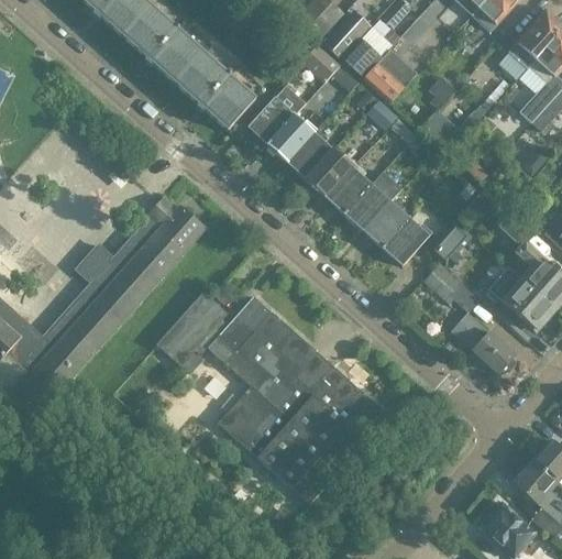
[(256,100),(144,0),(83,0),(229,131),(256,100)]
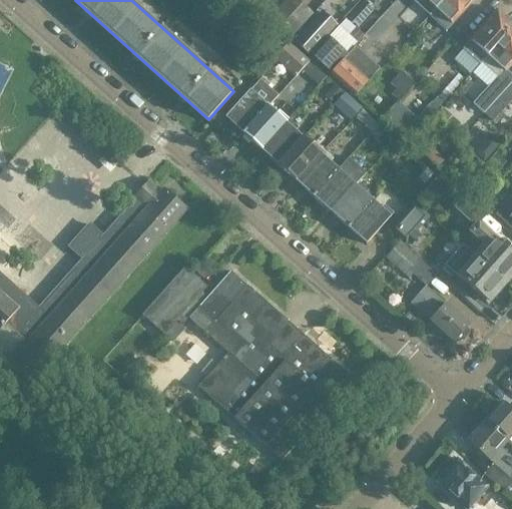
[(284,0),(270,16),(289,33),(291,35),(313,13),(298,0),(284,0)]
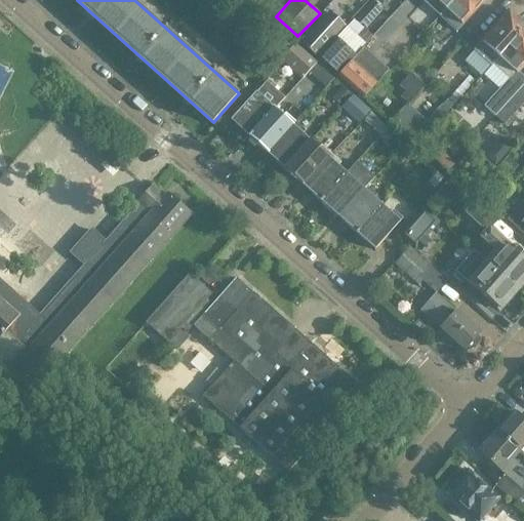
[(424,0),(440,14),(453,0),(424,0)]
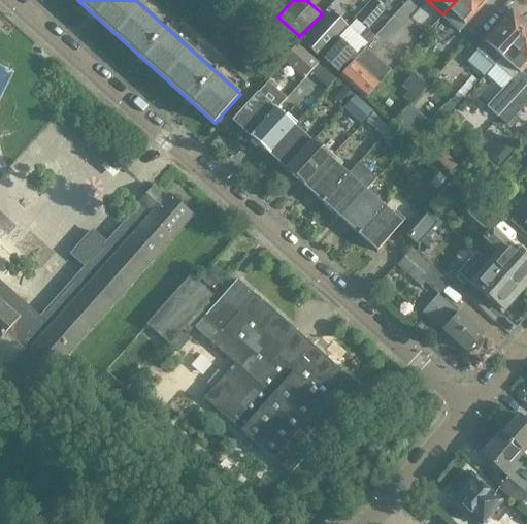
[(456,0),(443,13),(460,29),(486,0),(456,0)]
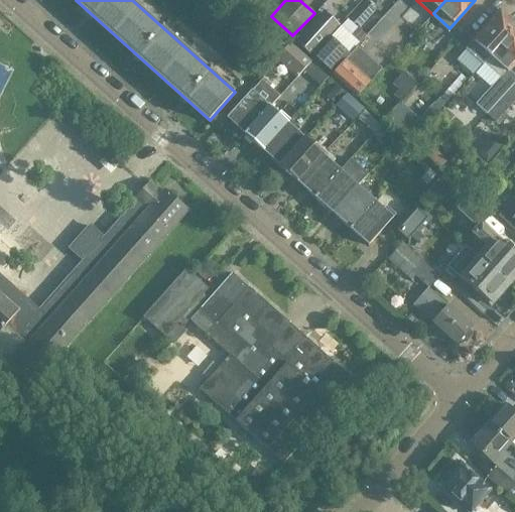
[(514,18),(503,8),(476,38),(468,47),(484,62),(499,44),(499,45),(514,27),(514,18)]
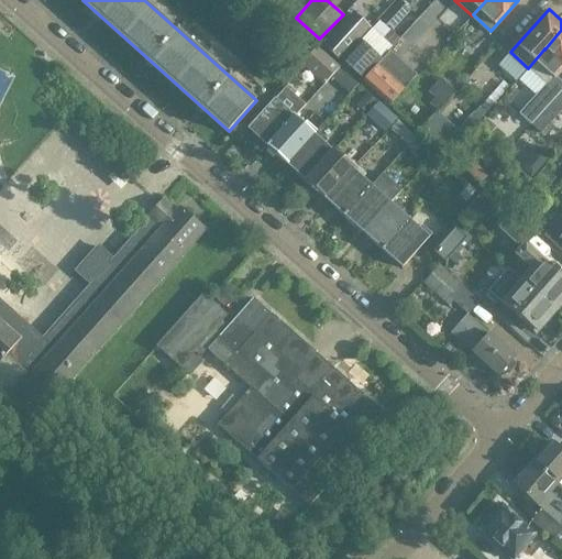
[(354,11),(324,43),(341,58),(371,25),(354,11)]
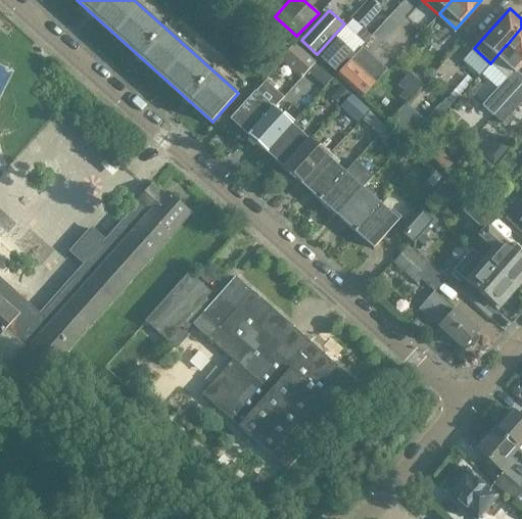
[(465,34),(458,28),(449,37),(457,43),(465,34)]
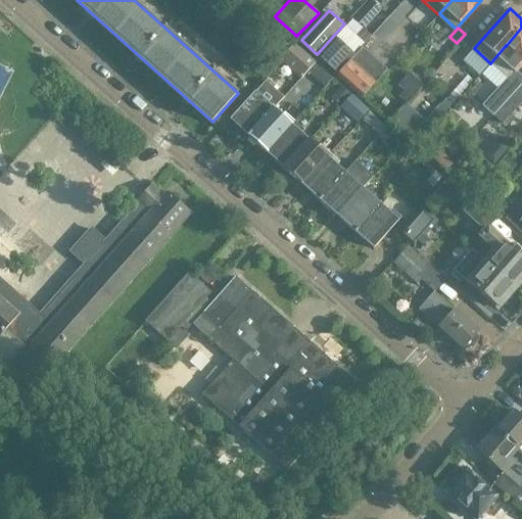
[(521,28),(506,46),(514,53),(507,60),(514,67),(482,102),(493,113),(521,81),(521,73),(517,67),(521,61),(521,28)]
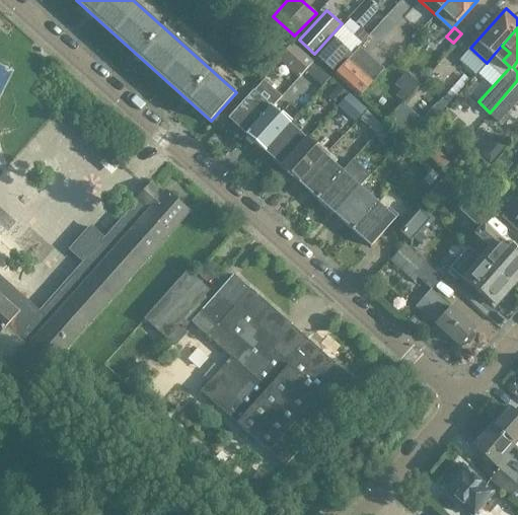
[(316,54),(331,68),(349,49),(333,34),(316,54)]
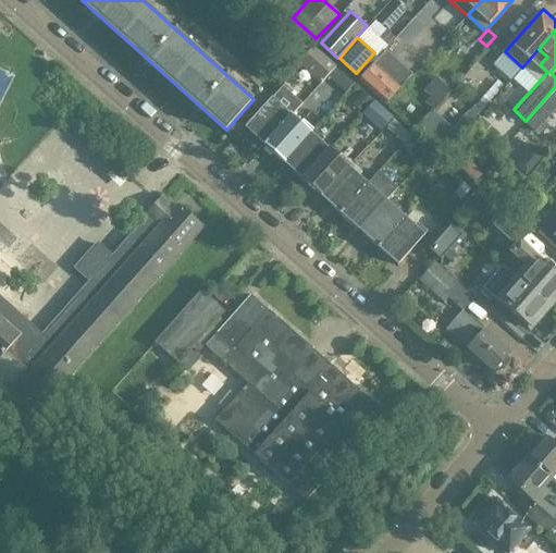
[(337,64),(316,45),(299,62),(321,83),(329,75),(337,64)]
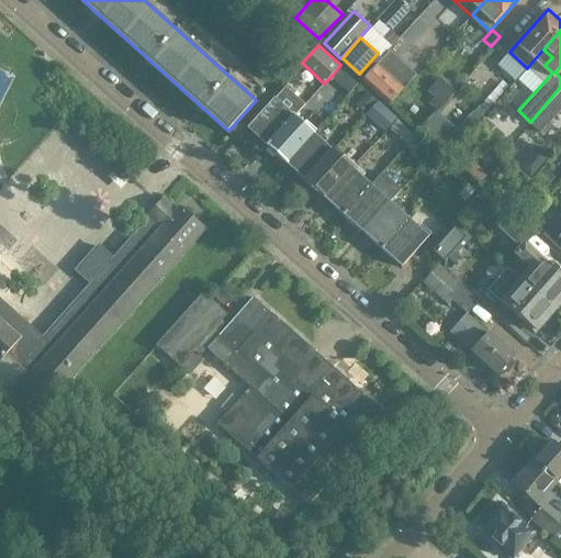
[(404,85),(415,71),(389,47),(378,60),(362,77),(390,101),(404,85)]
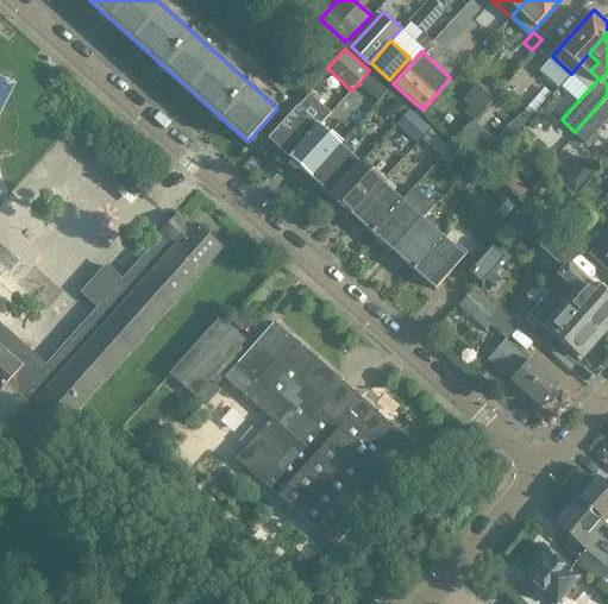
[(45,54),(41,58),(52,69),(57,64),(45,54)]
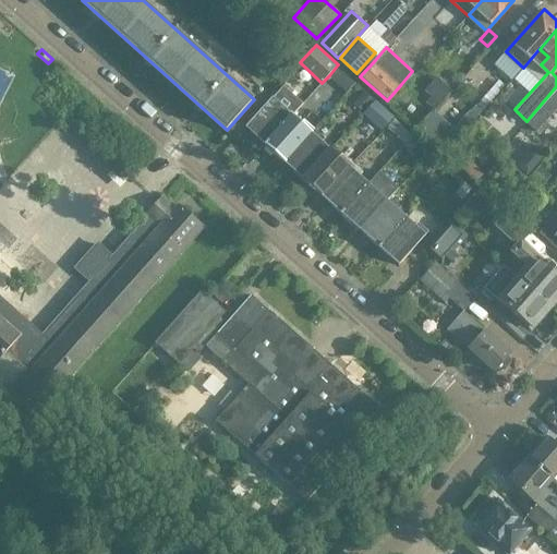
[(356,82),(338,64),(329,75),(348,92),(356,82)]
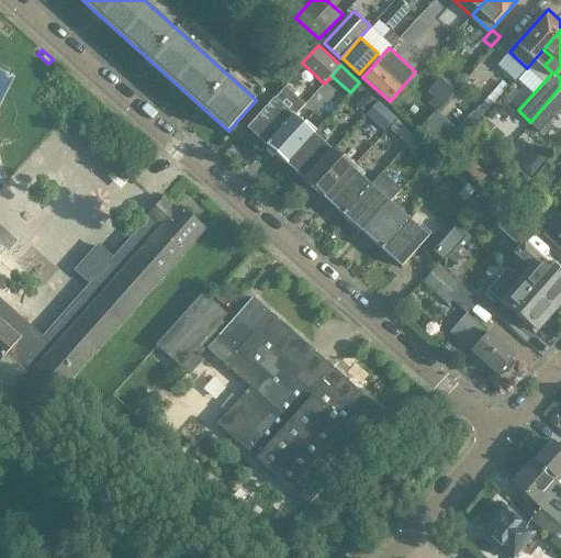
[(268,147),(294,116),(293,115),(301,107),(304,103),(285,87),(279,93),(248,129),(257,137),(268,147)]
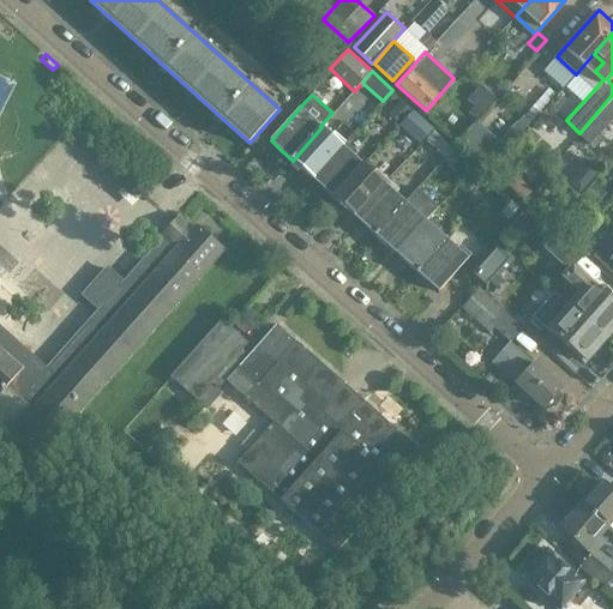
[(612,95),(580,133),(590,143),(612,116),(612,95)]
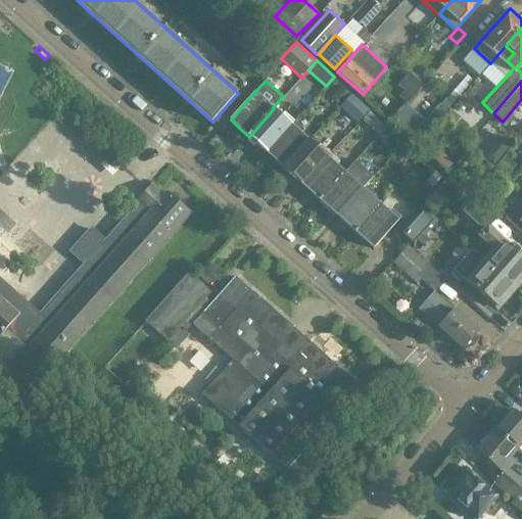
[(344,85),(343,86),(336,94),(343,100),(342,102),(350,108),(359,98),(351,92),(351,91),(344,85)]
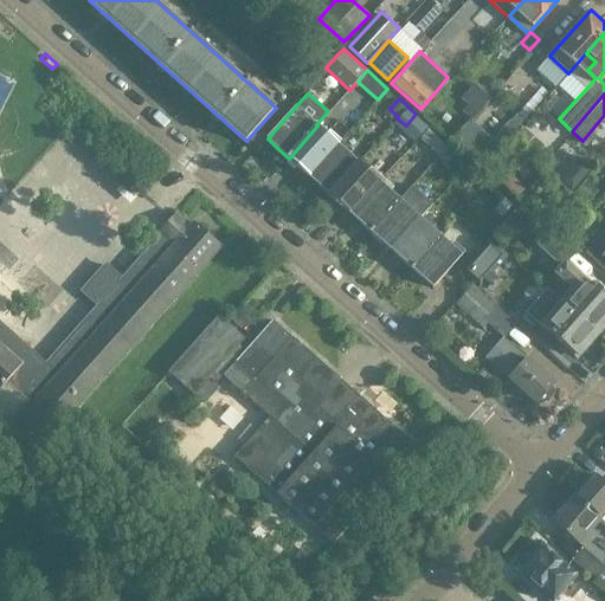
[(509,117),(500,128),(509,135),(529,112),(522,105),(519,110),(519,109),(513,116),(509,117)]
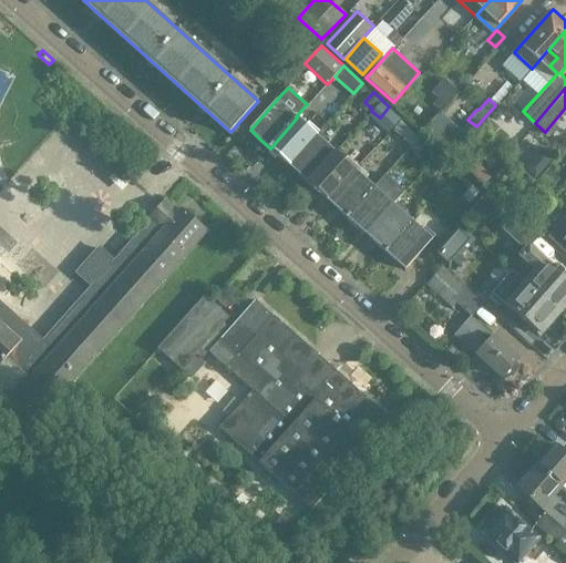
[(422,129),(453,156),(472,136),(440,109),(422,129)]
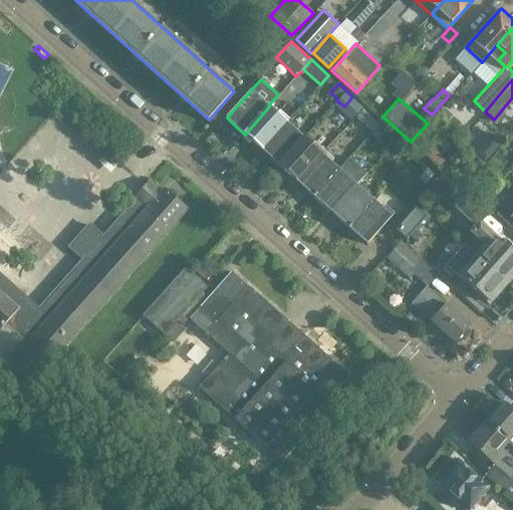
[(269,106),(245,135),(262,150),(291,117),(281,108),(277,113),(269,106)]
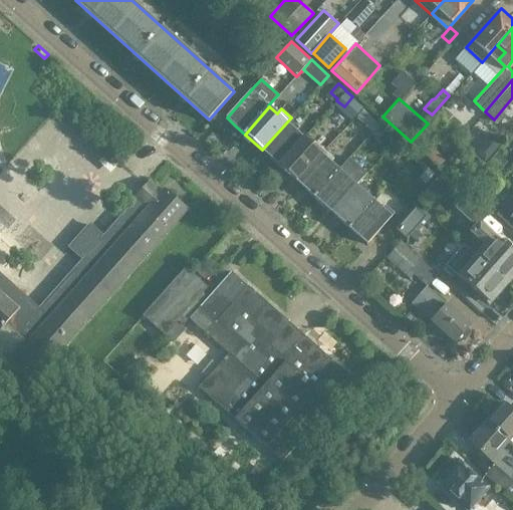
[(387,129),(363,107),(362,106),(355,114),(379,137),(387,129)]
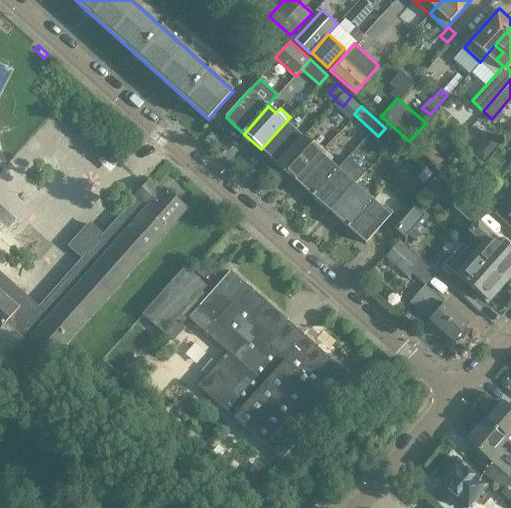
[(290,117),(261,149),(279,164),(304,136),(295,128),(298,124),(290,117)]
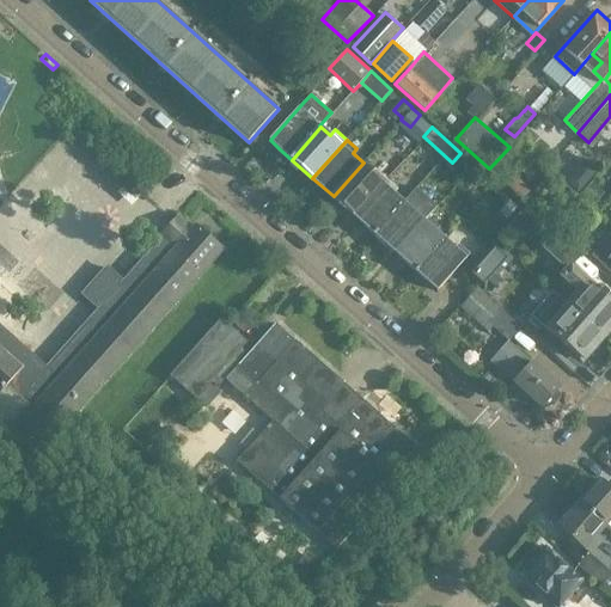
[(364,163),(334,196),(354,215),(389,177),(376,165),(372,170),(364,163)]
